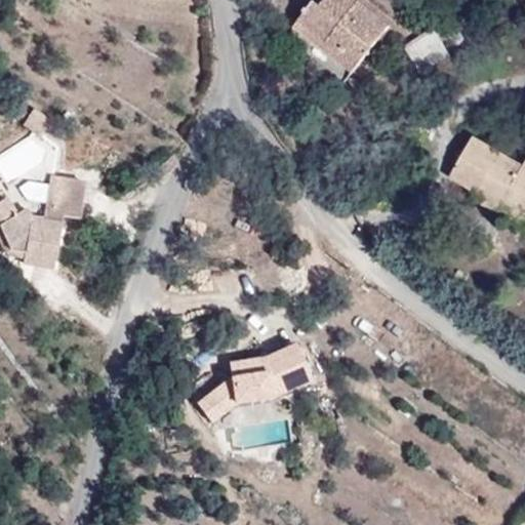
[(358,67),(390,27),(356,0),(326,0),(321,7),(314,2),(299,19),(358,67)]
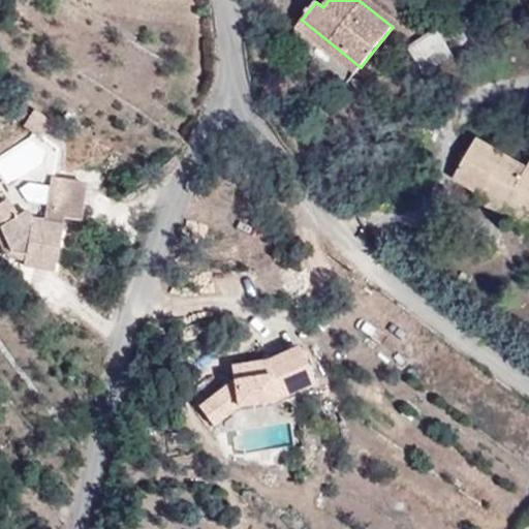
[(361,67),(302,20),(297,27),(355,73),(361,67)]
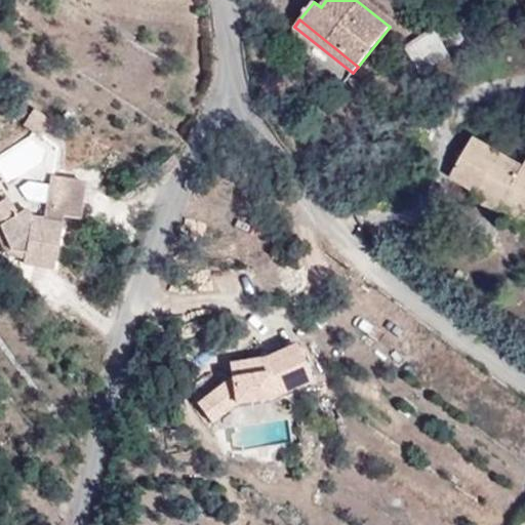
[(422,77),(451,59),(434,31),(405,49),(422,77)]
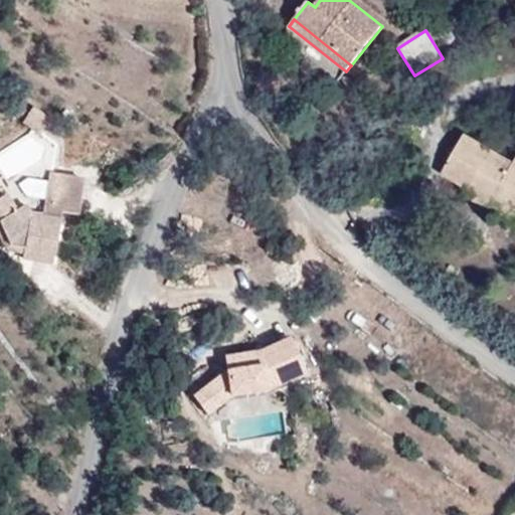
[(40,135),(49,121),(32,108),(21,122),(40,135)]
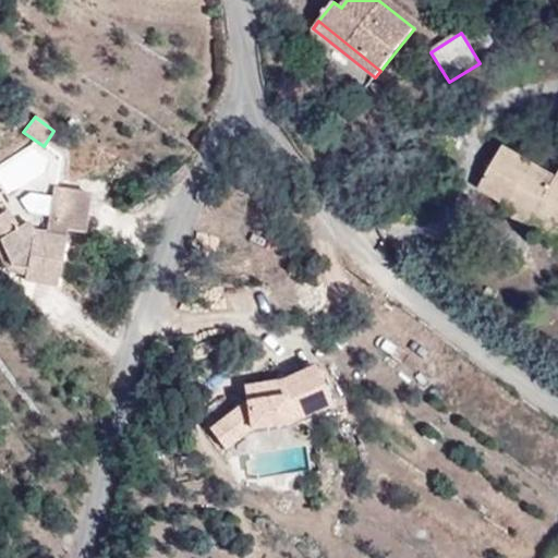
[(557,172),(556,178),(502,146),(478,190),(519,213),(516,219),(557,242),(557,172)]
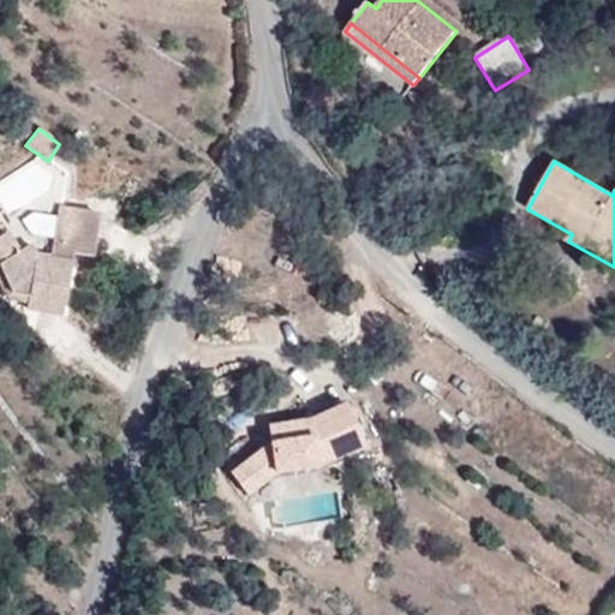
[(100,214),(58,208),(49,257),(35,256),(29,245),(17,251),(6,232),(0,234),(0,263),(12,292),(28,294),(27,304),(25,309),(63,315),(73,254),(93,256),(100,214)]
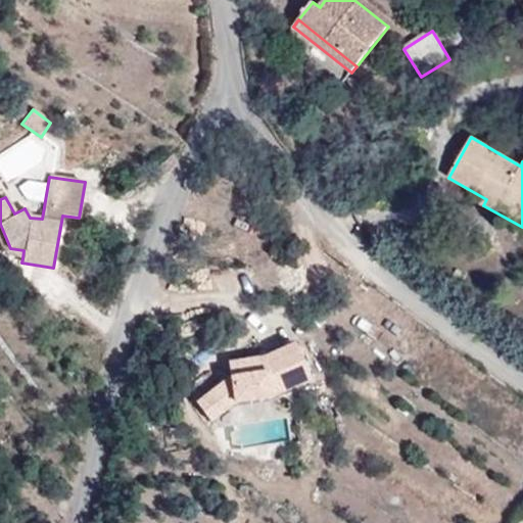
[(10,248),(0,224),(0,244),(4,253),(22,258),(24,250),(10,248)]
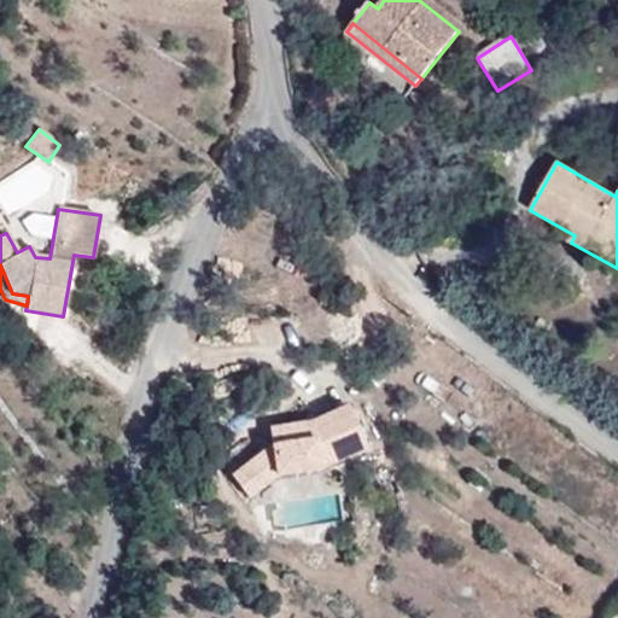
[(319,467),(366,447),(347,404),(310,421),(268,429),(272,444),(232,476),(246,497),(277,474),(319,467)]
